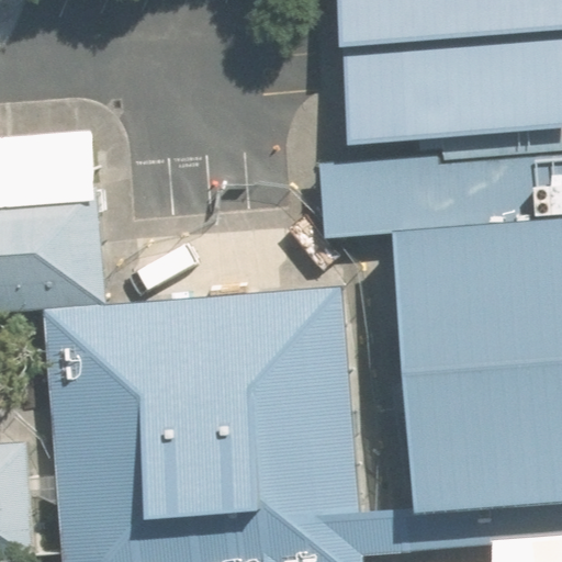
[(561,0),(338,0),(343,47),(561,27),(561,0)]
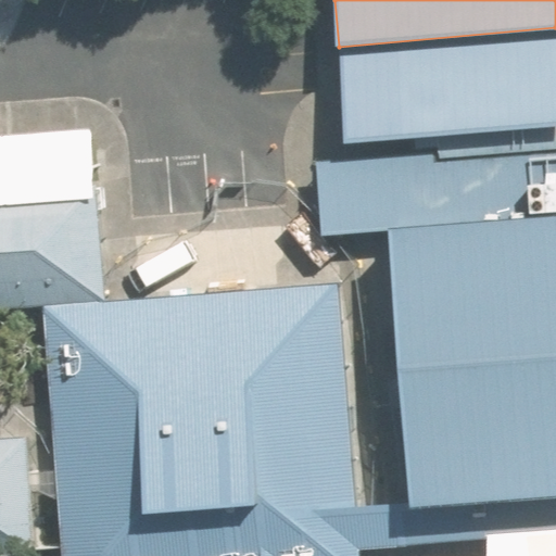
[(555,27),(339,47),(348,142),(555,124),(555,27)]
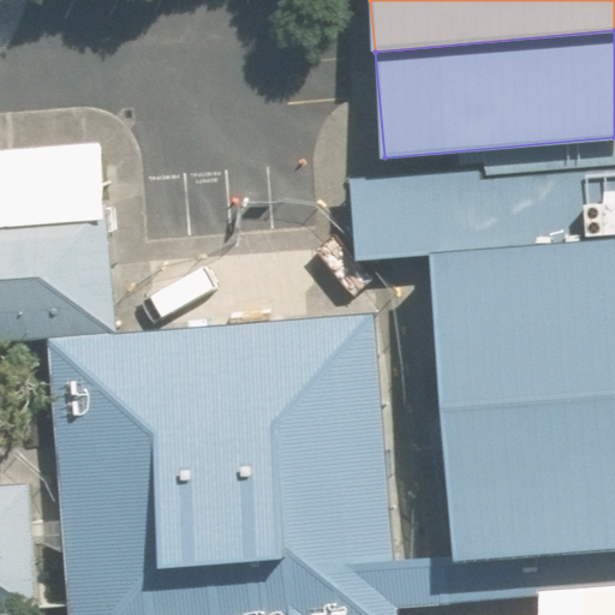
[(614,239),(614,137),(384,157),(384,165),(348,167),(356,261),(428,255),(614,239)]
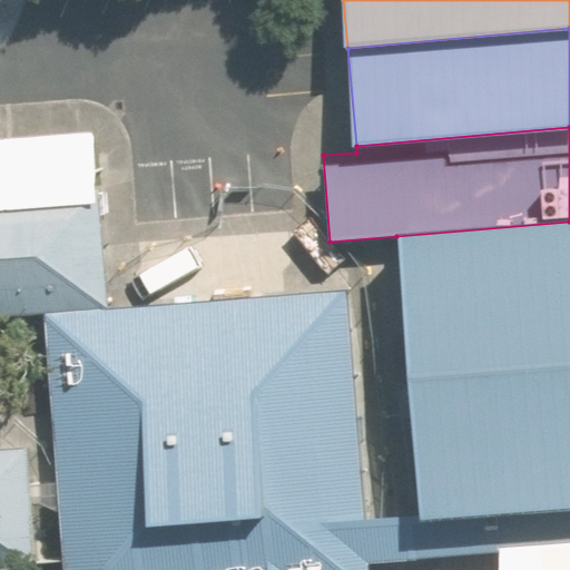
[(0,564),(41,561),(31,446),(0,448),(0,307),(112,298),(102,183),(0,190),(0,564)]
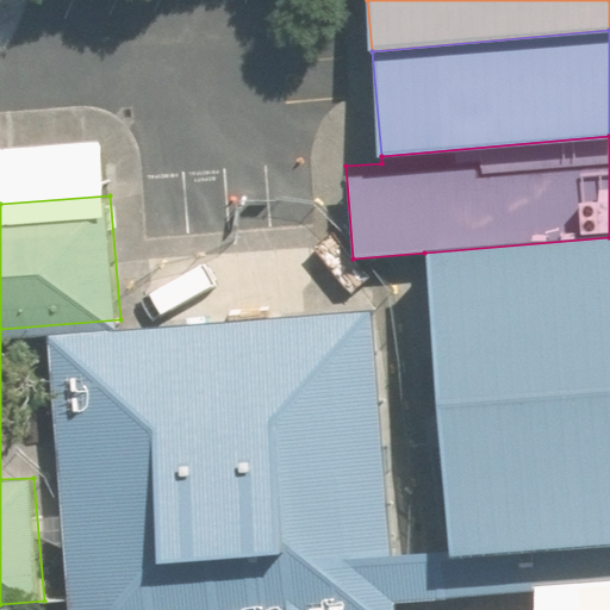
[(609,237),(424,253),(449,558),(609,543),(609,237)]
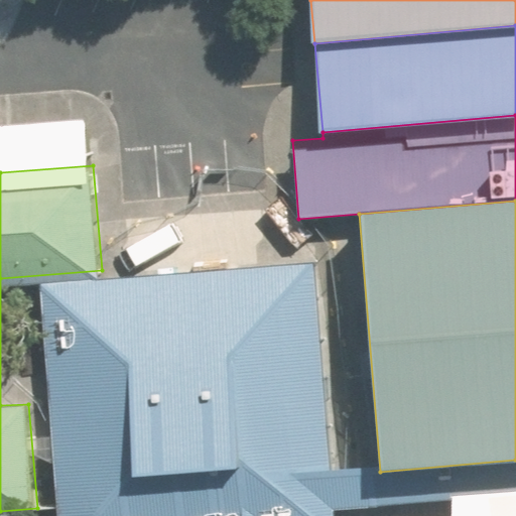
[(50,283),(66,510),(103,507),(103,515),(245,515),(244,498),(338,491),(323,265),(50,283)]
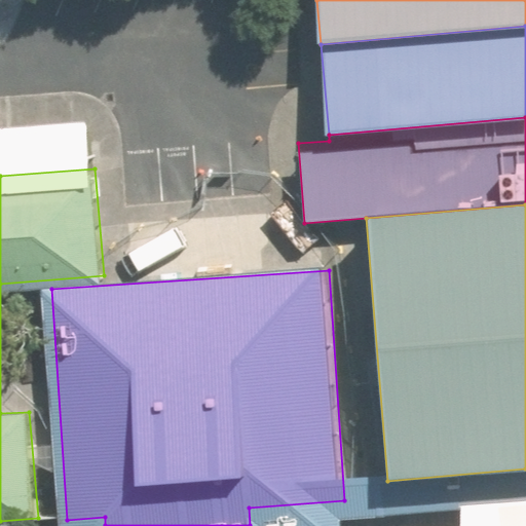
[(345,525),(344,500),(249,508),(250,525),(345,525)]
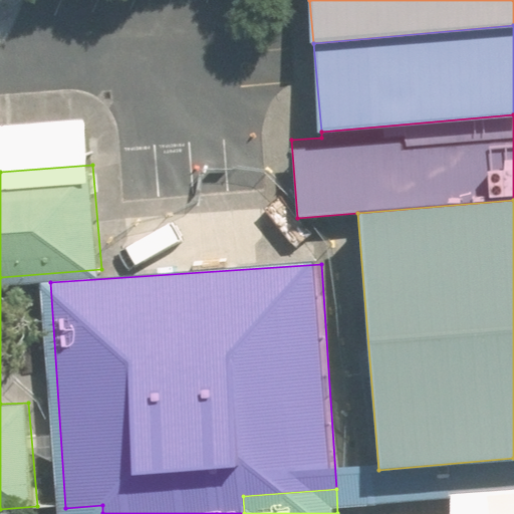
[(65,508),(65,513),(102,513),(102,505),(65,508)]
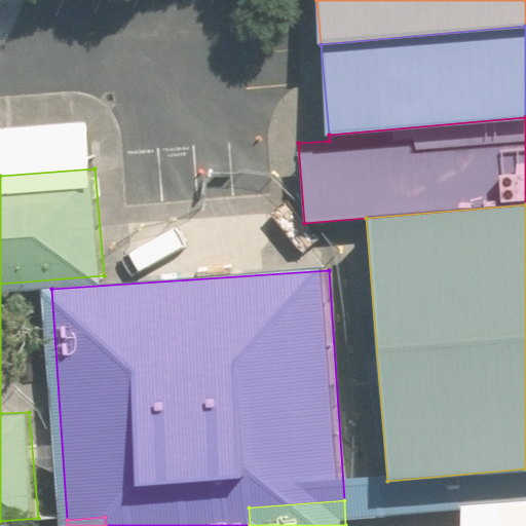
All buildings are outlined.
